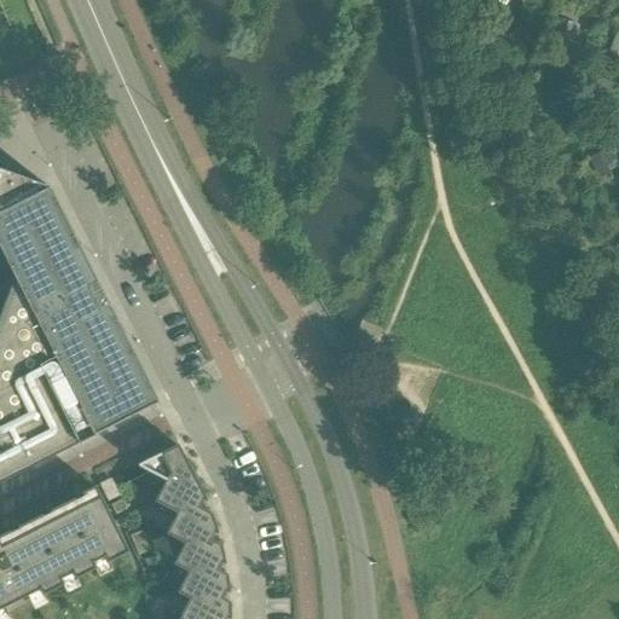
[(562,22),(559,33),(573,38),(577,28),(562,22)]
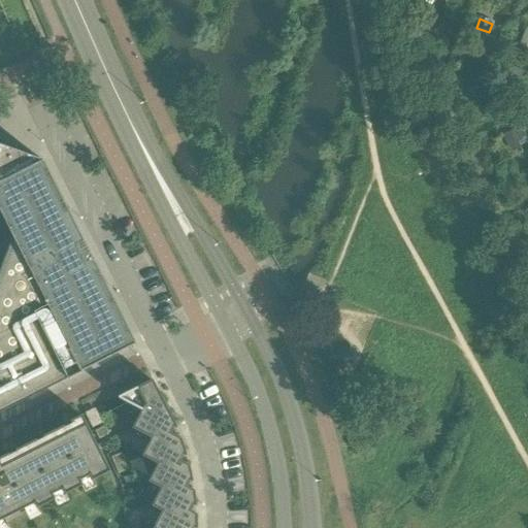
[(505,83),(517,87),(523,70),(510,67),(505,83)]
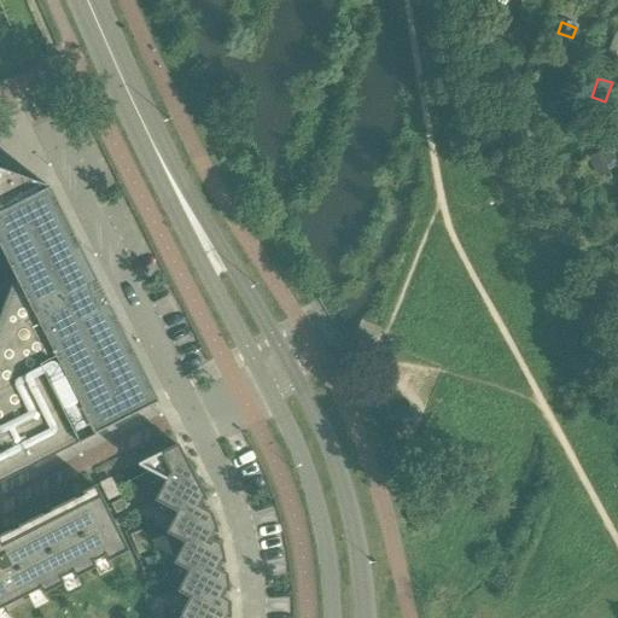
[(614,163),(607,150),(590,158),(598,172),(614,163)]
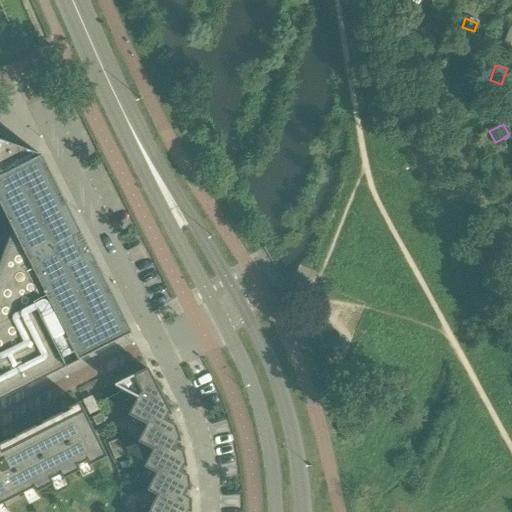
[(0,399),(130,333),(41,156),(0,141),(0,399)]
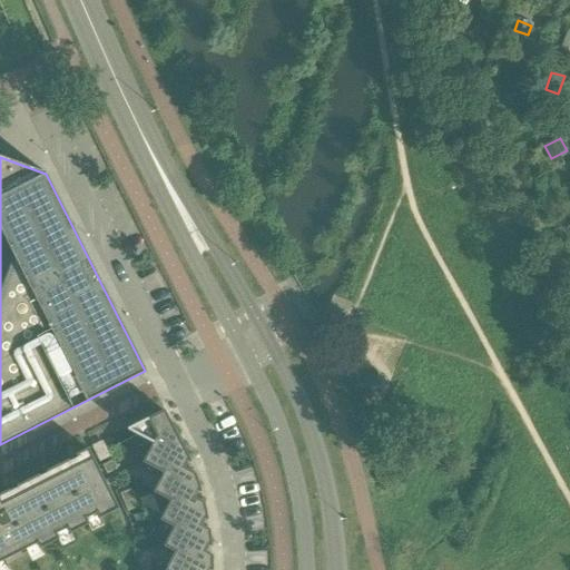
[(374,379),(371,387),(379,391),(383,383),(374,379)]
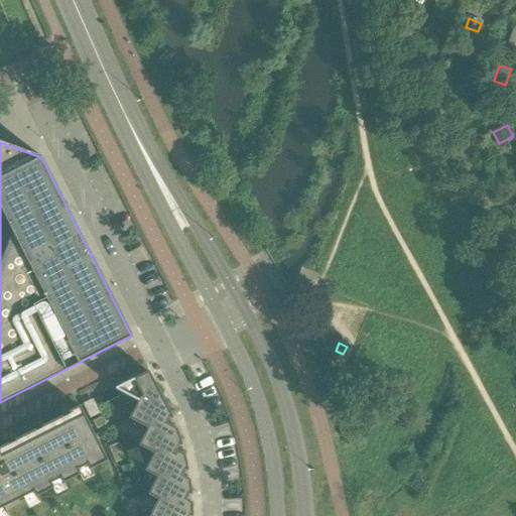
[(148,371),(115,387),(171,417),(171,416),(148,371)]
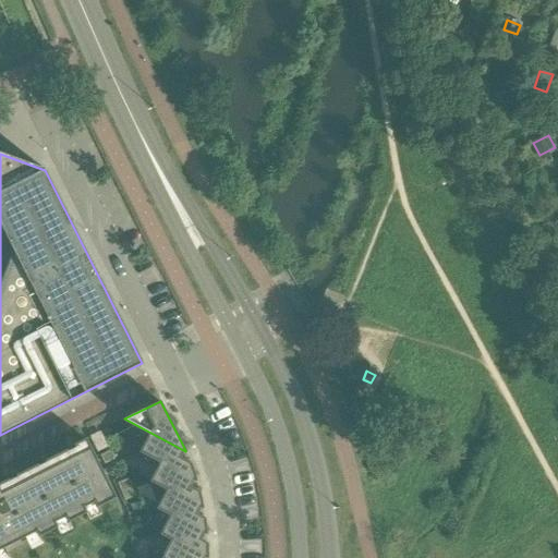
[(149,434),(141,451),(196,481),(196,480),(190,463),(180,458),(182,452),(186,455),(185,451),(124,419),(124,420),(125,421),(149,434)]
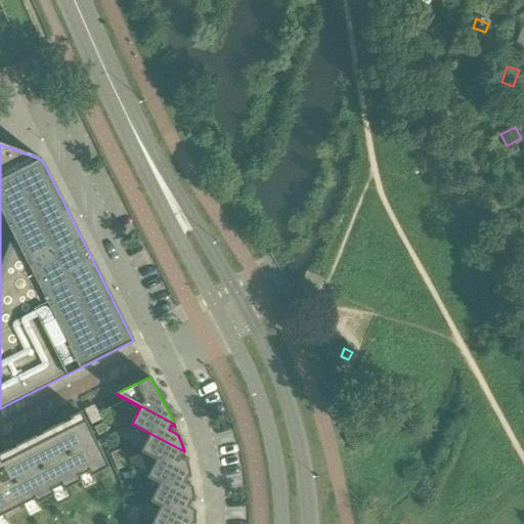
[(85,422),(89,430),(99,425),(95,417),(85,422)]
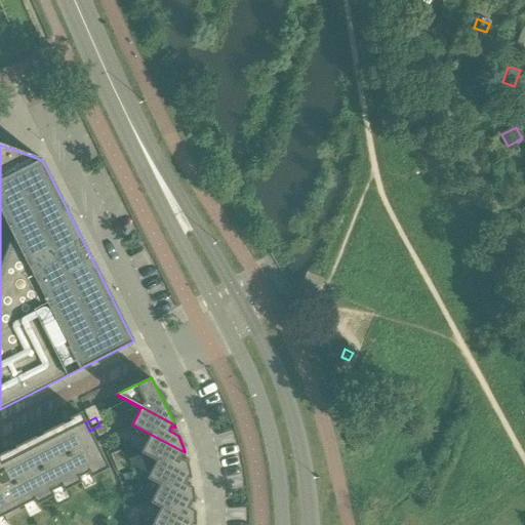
[(0,517),(6,515),(2,507),(17,499),(22,507),(34,500),(36,506),(54,496),(51,491),(62,486),(64,491),(81,482),(79,478),(88,473),(91,478),(109,469),(89,431),(85,422),(85,421),(2,462),(0,458),(0,517)]
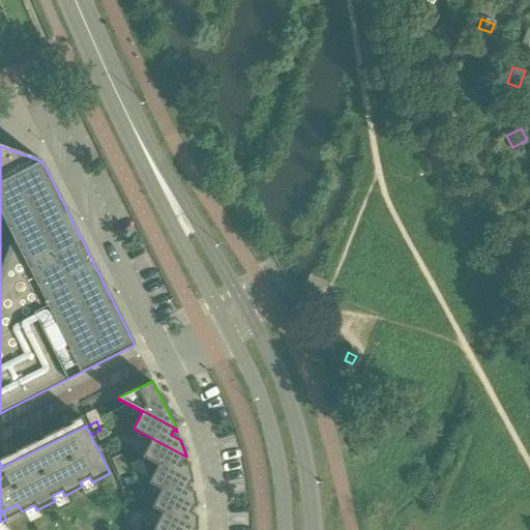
[(94,433),(98,441),(109,436),(105,428),(94,433)]
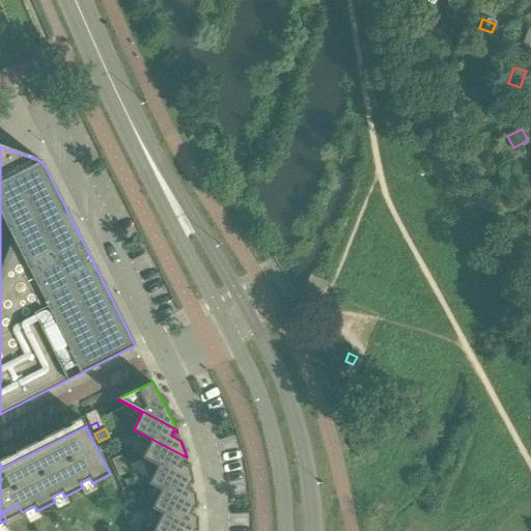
[(151,441),(143,456),(193,483),(189,468),(180,464),(184,457),(188,459),(187,457),(134,429),(133,430),(151,441)]
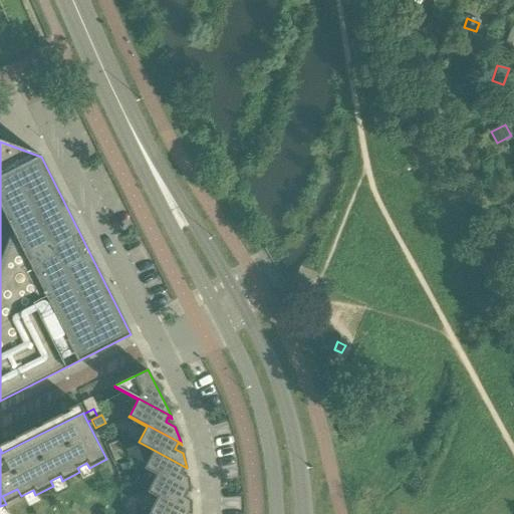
[(108,446),(111,454),(121,450),(118,442),(108,446)]
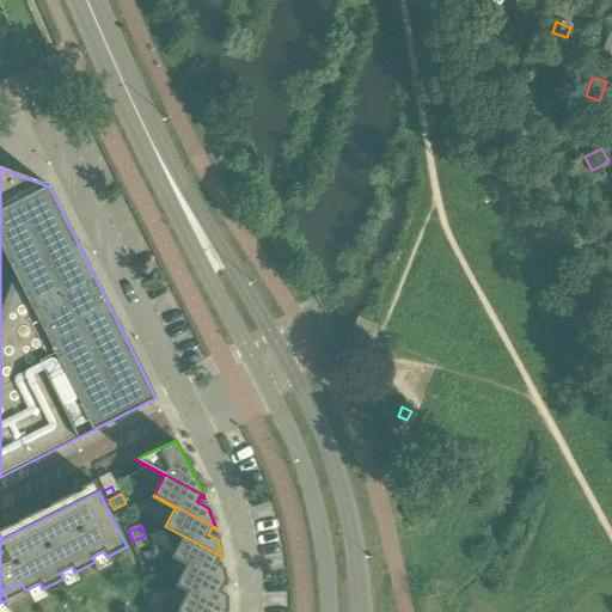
[(182,538),(172,556),(226,585),(224,569),(215,564),(219,557),(222,560),(222,558),(222,557),(165,526),(164,528),(182,538)]
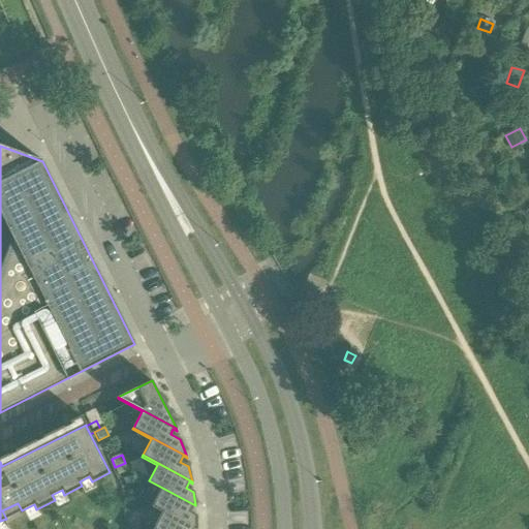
[(125,463),(115,467),(118,475),(128,471),(125,463)]
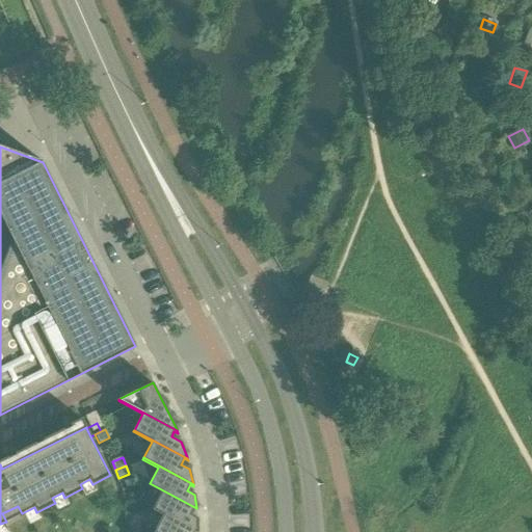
[(162,491),(153,508),(197,531),(197,519),(191,514),(193,509),(197,510),(196,508),(150,483),(149,485),(162,491)]
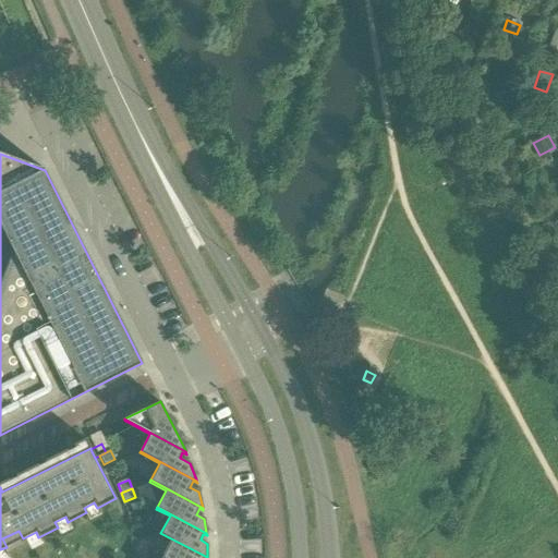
[(171,541),(162,557),(207,557),(160,533),(160,534),(171,541)]
